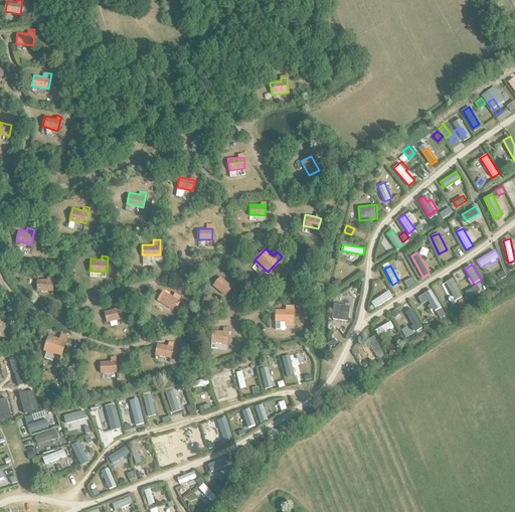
[(38,290),(54,290),(54,274),(48,274),(48,278),(38,278),(38,290)]
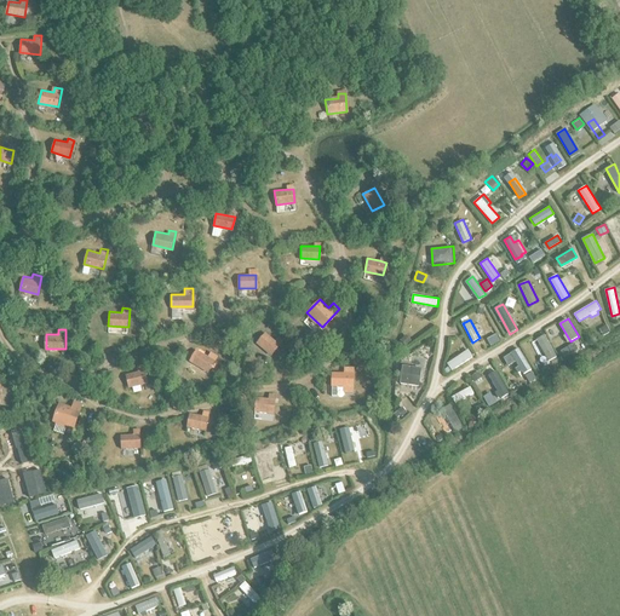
[(257,341),(270,355),(281,343),(276,338),(274,340),(265,332),(257,341)]
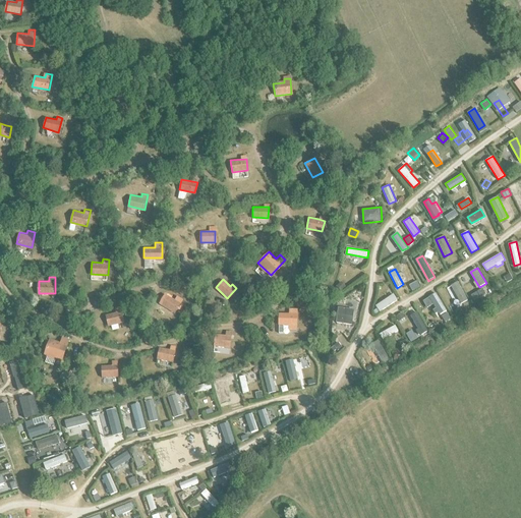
[(341,280),(337,285),(341,289),(345,285),(341,280)]
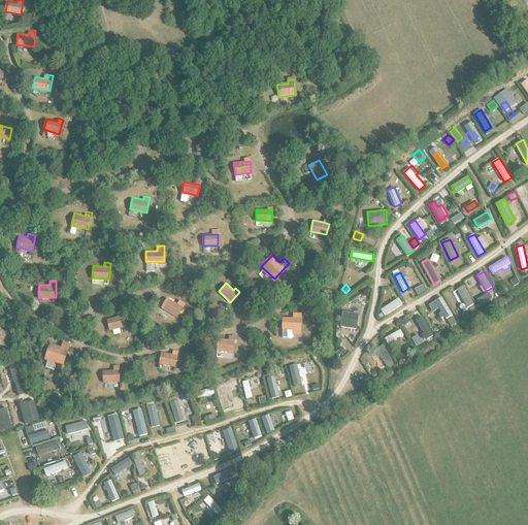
[(474,303),(464,285),(457,289),(467,307),(469,306),(474,303)]
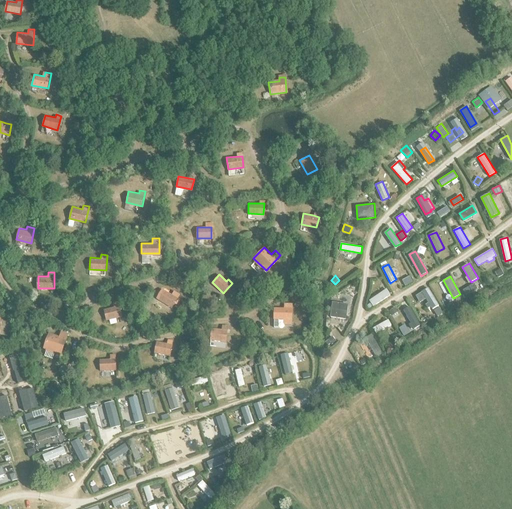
[(172,293),(171,294),(163,289),(157,299),(170,307),(177,296),(172,293)]
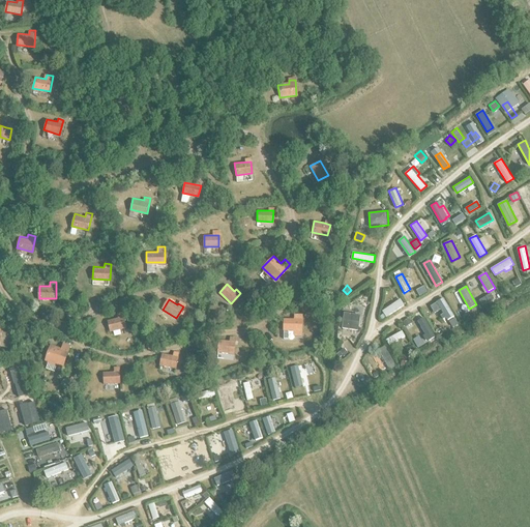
[(387,316),(404,304),(401,299),(383,311),(387,316)]
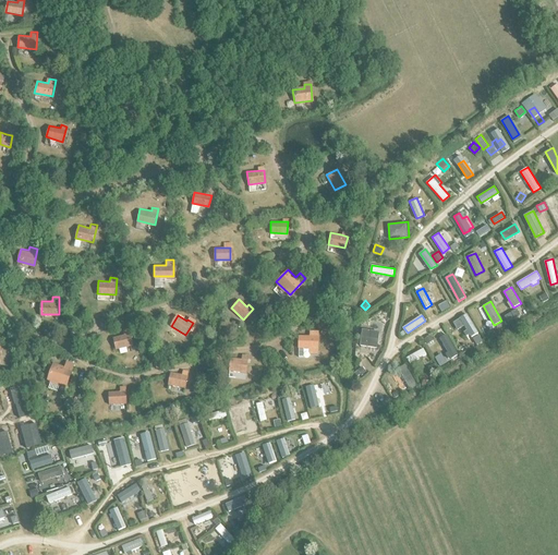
[(452,320),(446,324),(449,329),(456,326),(452,320)]
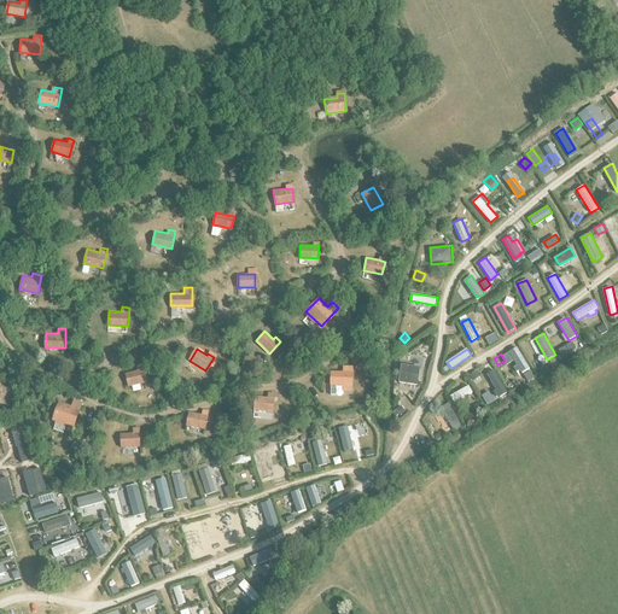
[(534,373),(520,354),(514,357),(528,376),(534,373)]
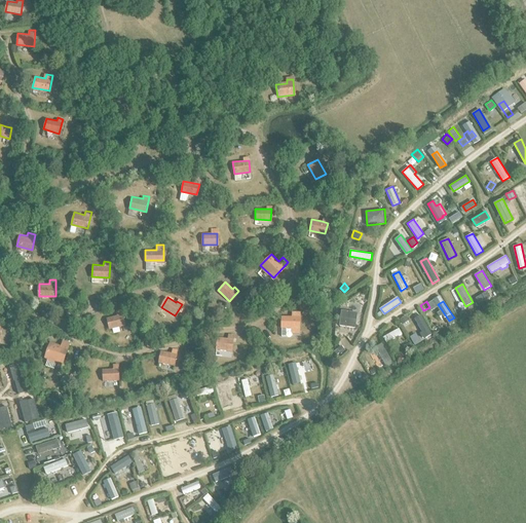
[(116,313),(106,316),(109,328),(125,325),(121,308),(115,310),(116,313)]
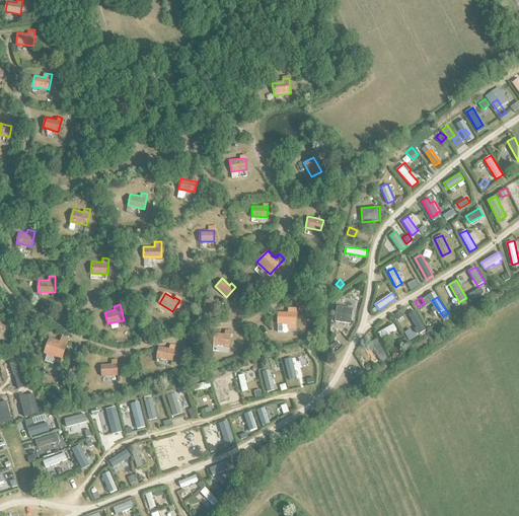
[(336,304),(334,319),(350,321),(352,307),(336,304)]
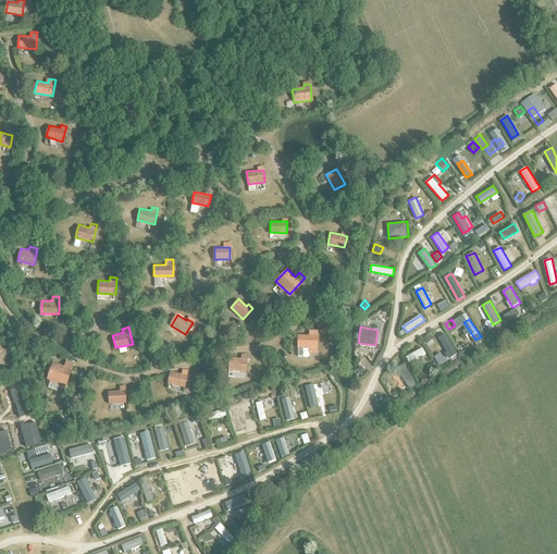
[(309,334),(298,334),(297,346),(309,347),(308,352),(317,352),(318,334),(318,329),(309,329),(309,334)]
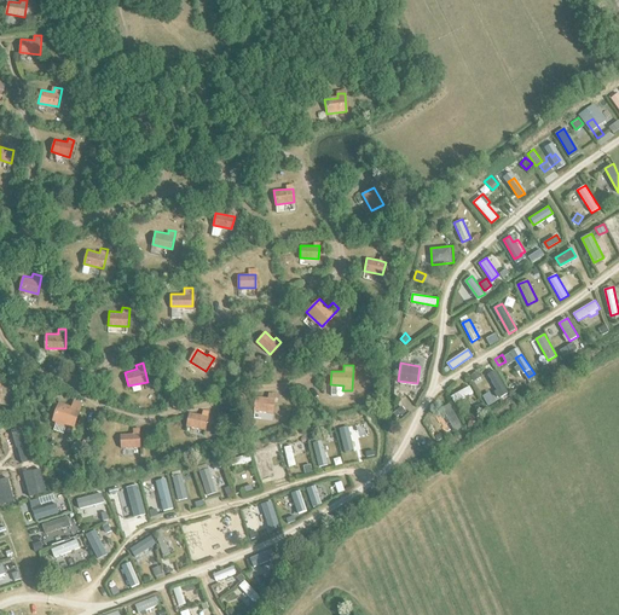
[(478,370),(470,373),(473,379),(480,375),(478,370)]
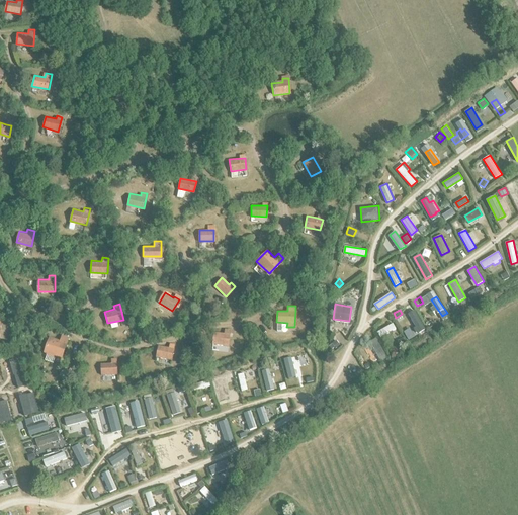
[(416,310),(409,314),(416,327),(414,328),(416,332),(418,331),(419,332),(426,329),(416,310)]
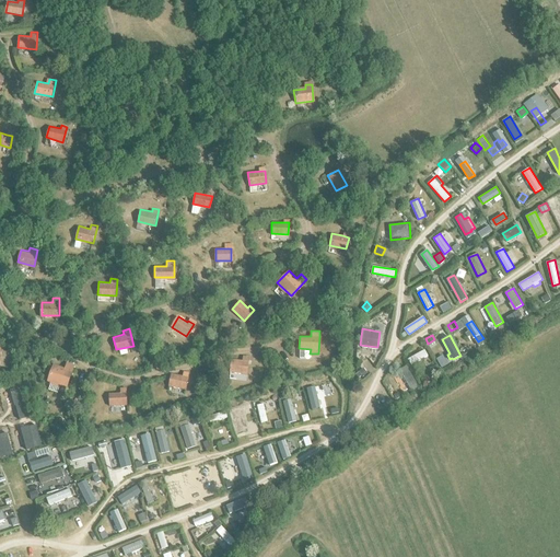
[(429,356),(424,349),(408,358),(411,364),(429,356)]
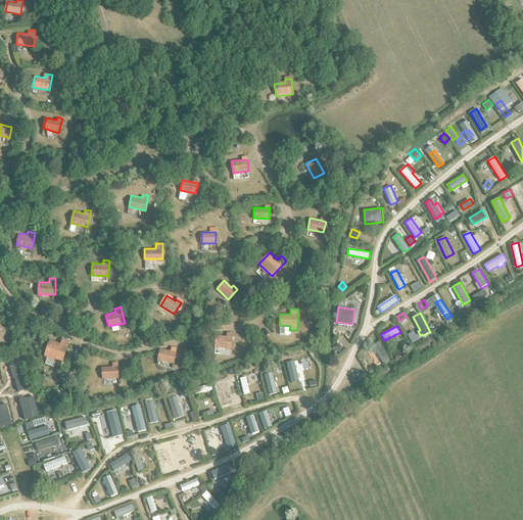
[(217,334),(215,345),(229,347),(231,337),(225,335),(217,334)]
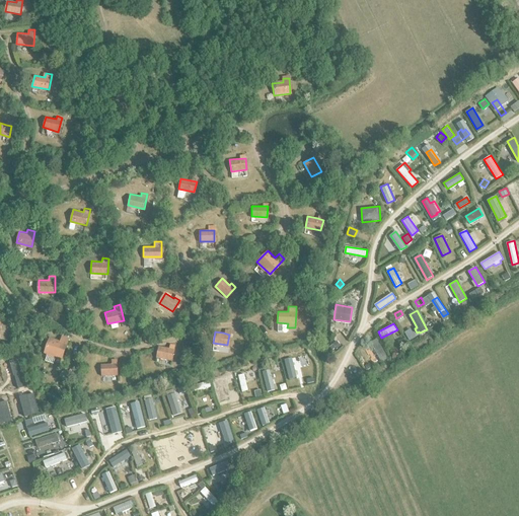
[(46,352),(46,353),(55,356),(55,355),(62,357),(68,338),(62,336),(60,341),(50,338),(45,351),(46,352)]
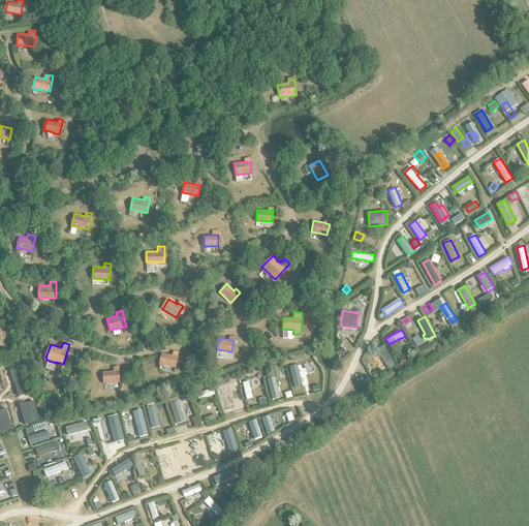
[(411,342),(405,346),(408,351),(414,348),(411,342)]
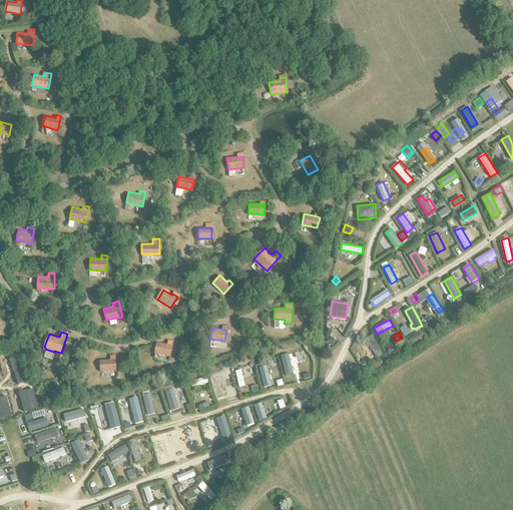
[(373,335),(366,339),(377,358),(384,354),(373,335)]
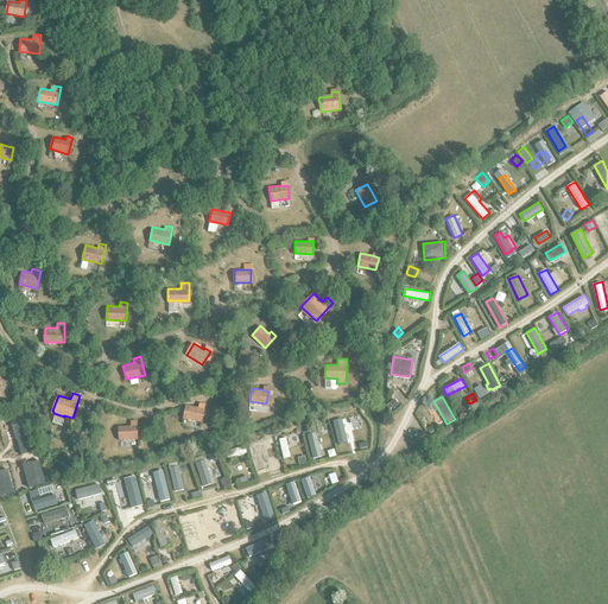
[(183,418),(188,419),(201,421),(204,406),(198,405),(198,407),(187,405),(183,418)]
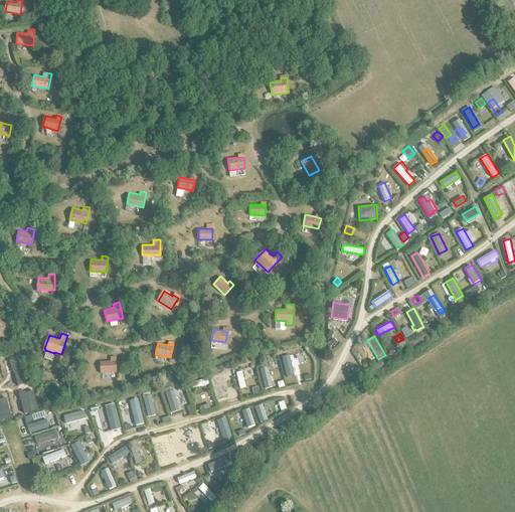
[(109,360),(100,361),(100,372),(115,371),(115,360),(109,360)]
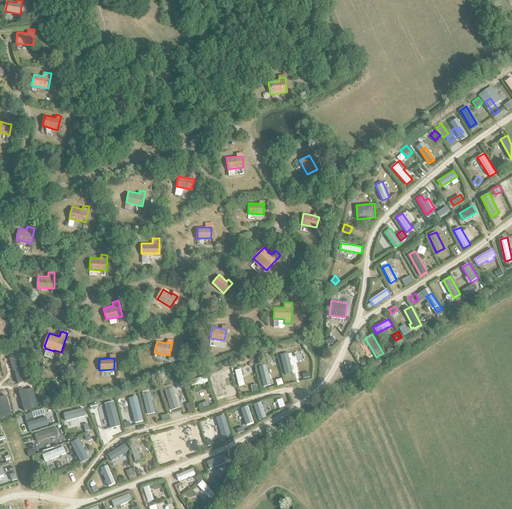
[(290,362),(282,364),(287,384),(295,382),(290,362)]
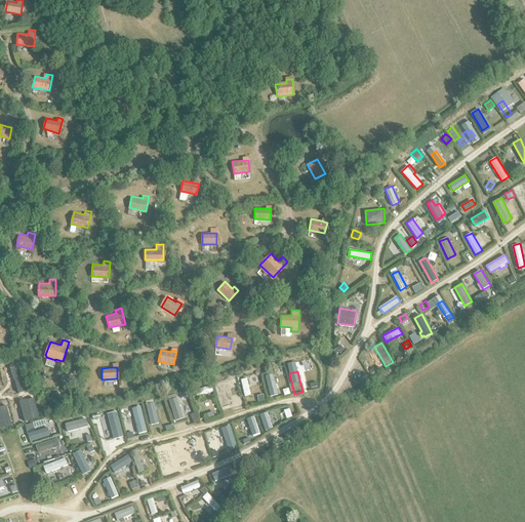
[(273,373),(266,375),(270,393),(278,391),(273,373)]
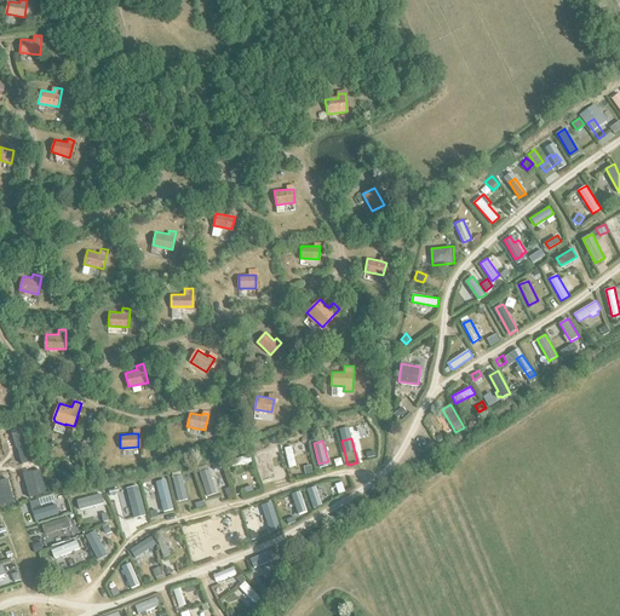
[(292,445),(285,447),(290,467),(297,466),(292,445)]
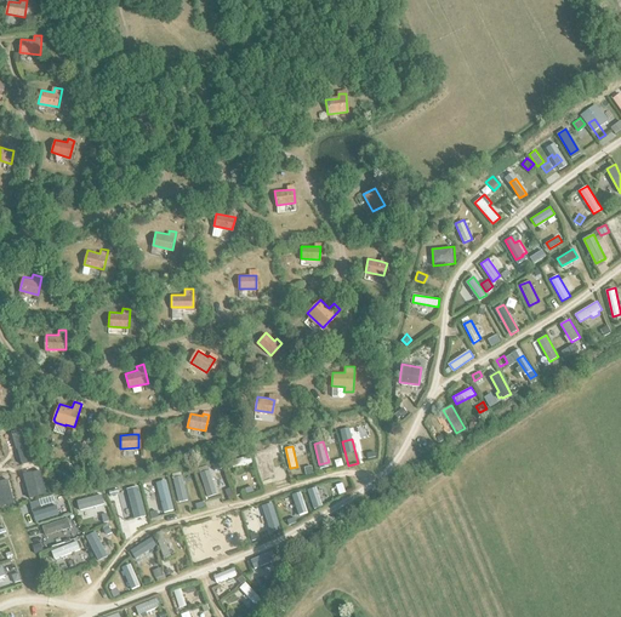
[(265,451),(256,453),(263,480),(272,478),(267,461),(269,461),(268,455),(266,456),(265,451)]
